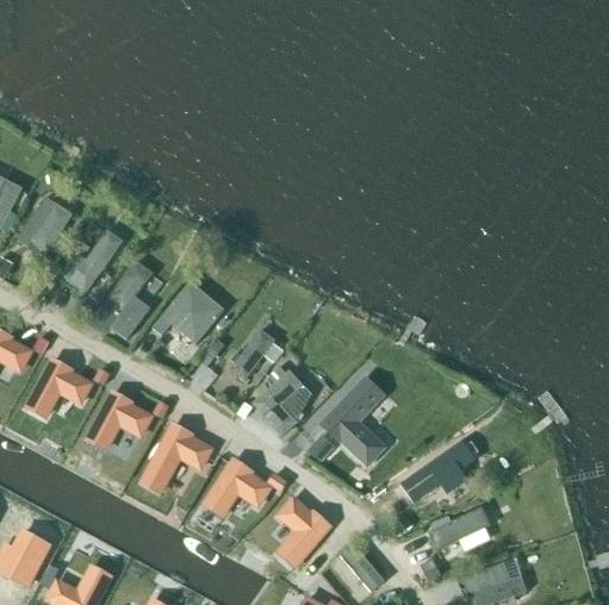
[(0,224),(10,229),(17,213),(11,211),(23,187),(6,178),(0,174),(0,224)]
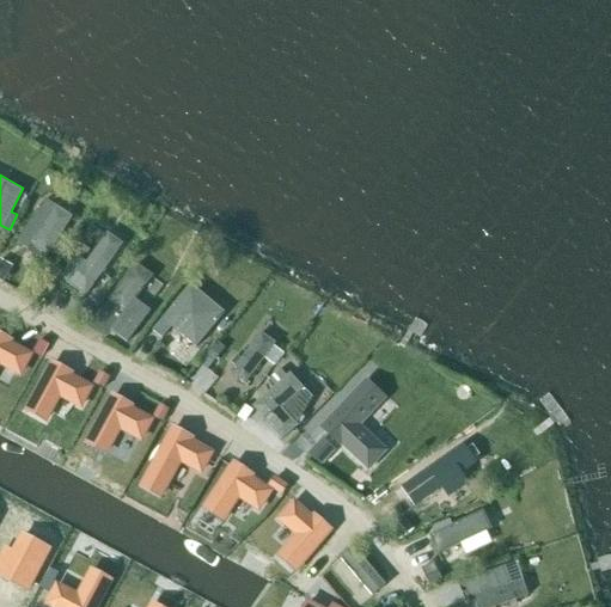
[(31,241),(49,252),(73,213),(46,196),(35,214),(44,220),(31,241)]
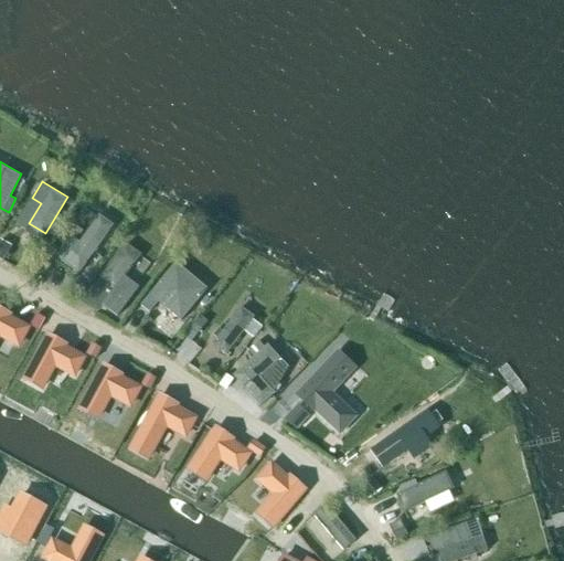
[(57,255),(81,271),(114,222),(99,212),(81,240),(72,233),(57,255)]
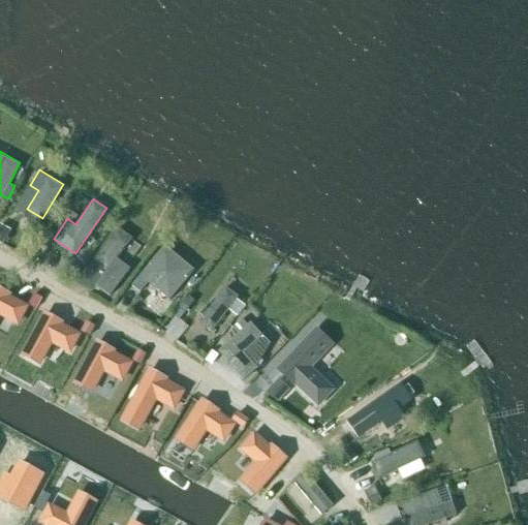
[(37,236),(43,224),(33,219),(27,229),(37,236)]
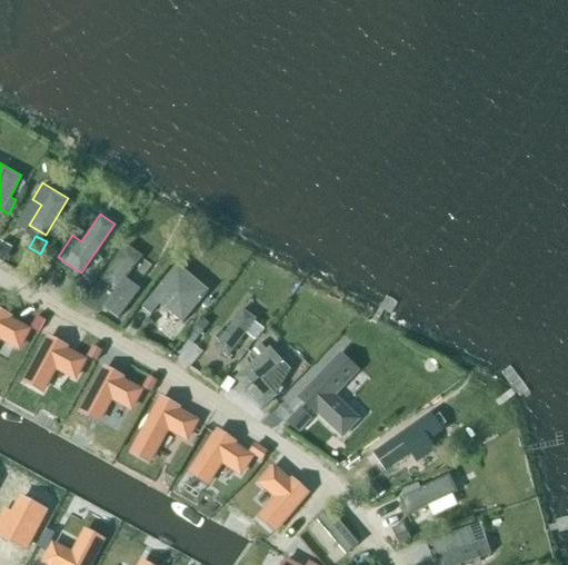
[(0,257),(2,258),(10,245),(0,239),(0,257)]
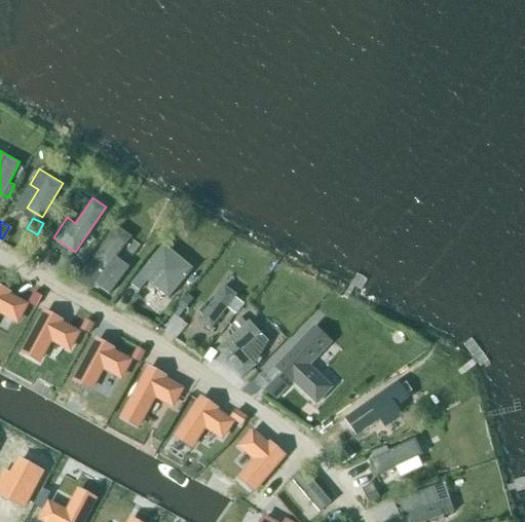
[(117,224),(104,243),(95,255),(108,265),(96,281),(109,291),(129,264),(116,254),(130,234),(117,224)]
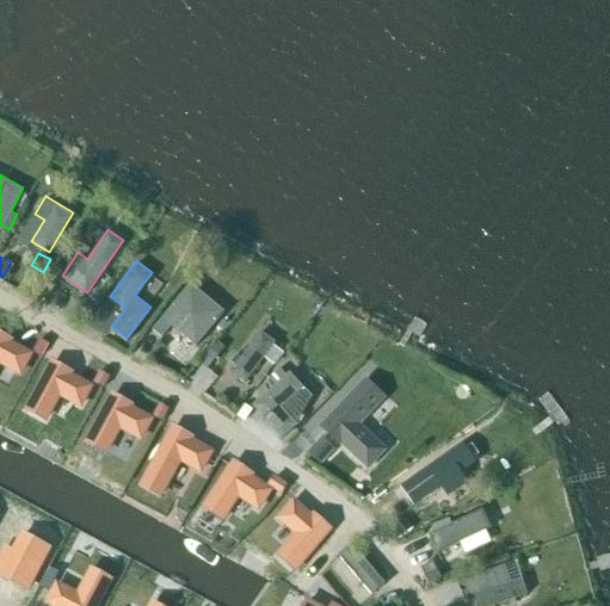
[(162,315),(197,344),(226,309),(191,280),(162,315)]
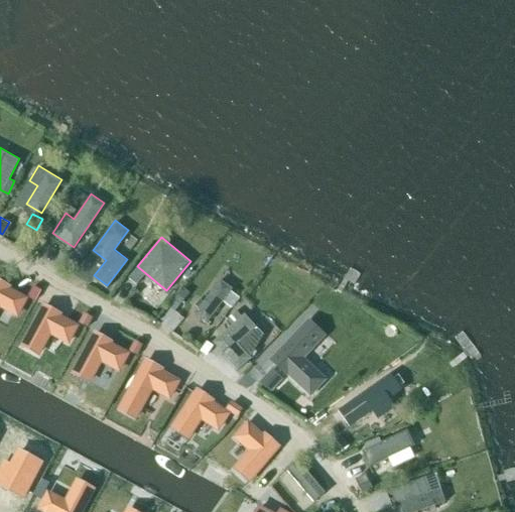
[(136,282),(143,274),(136,267),(128,276),(136,282)]
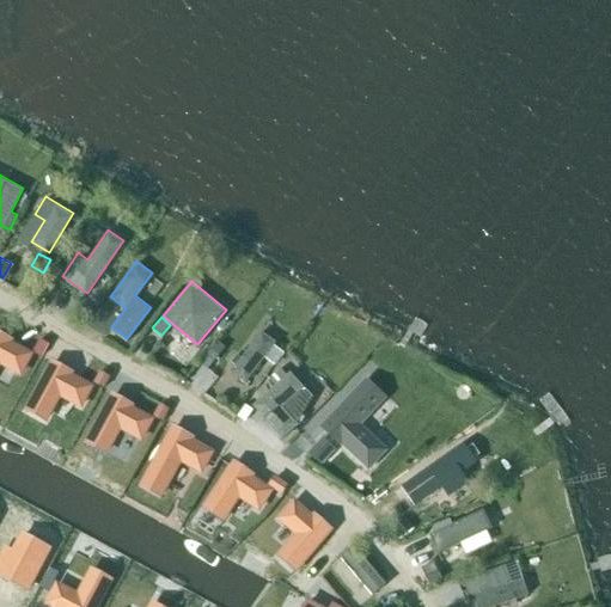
[(231,368),(246,380),(266,355),(275,363),(285,350),(275,343),(276,341),(262,329),(231,368)]
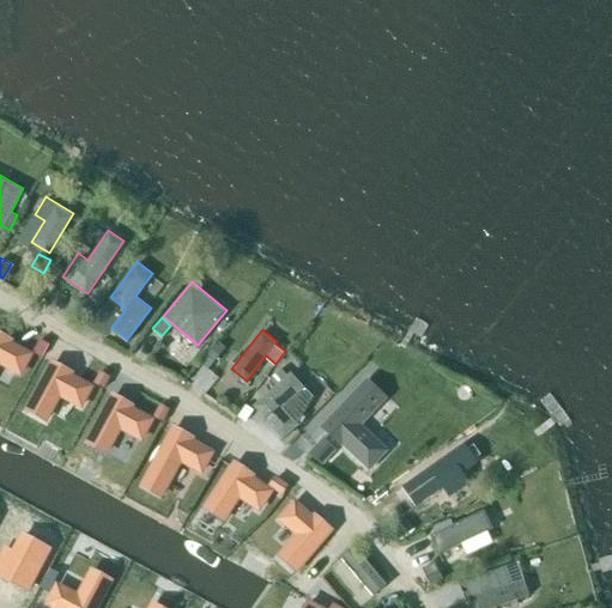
[(0,359),(20,371),(31,353),(10,341),(12,338),(0,332),(0,359)]
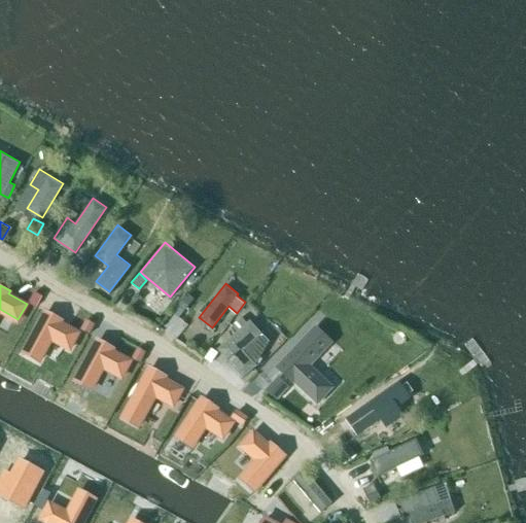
[(29,302),(36,306),(42,294),(35,290),(29,302)]
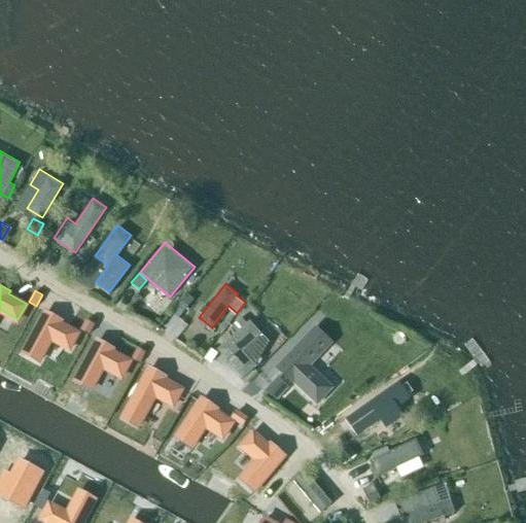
[(180,315),(187,305),(181,300),(173,310),(180,315)]
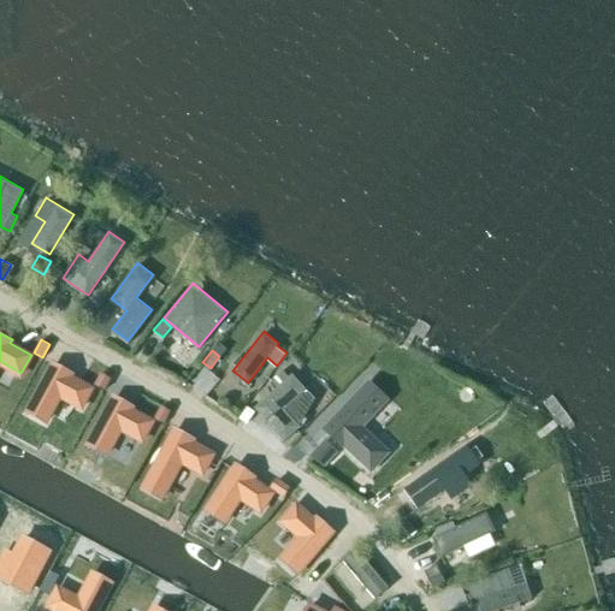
[(70,375),(72,372),(54,362),(29,410),(46,420),(60,393),(82,405),(92,387),(70,375)]
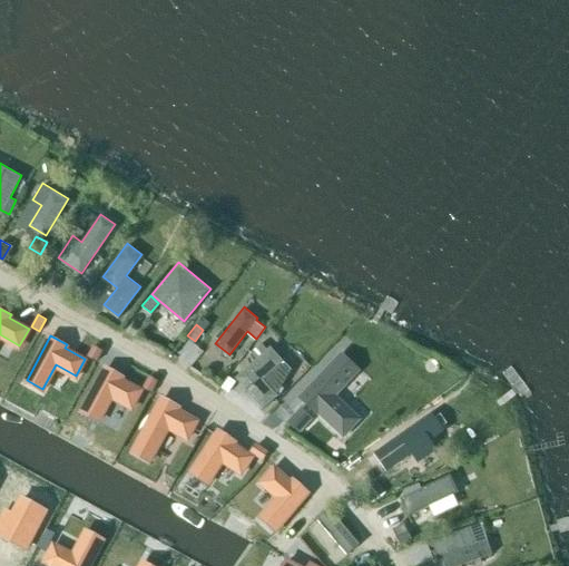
[(262,341),(252,351),(257,358),(267,349),(262,341)]
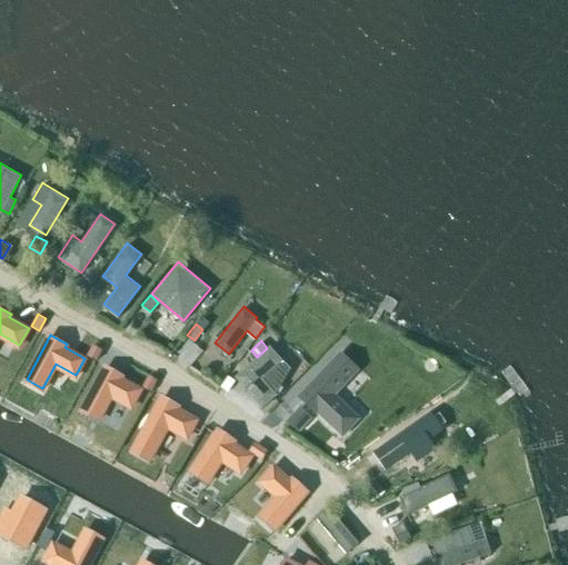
[(88,354),(96,358),(101,348),(93,344),(88,354)]
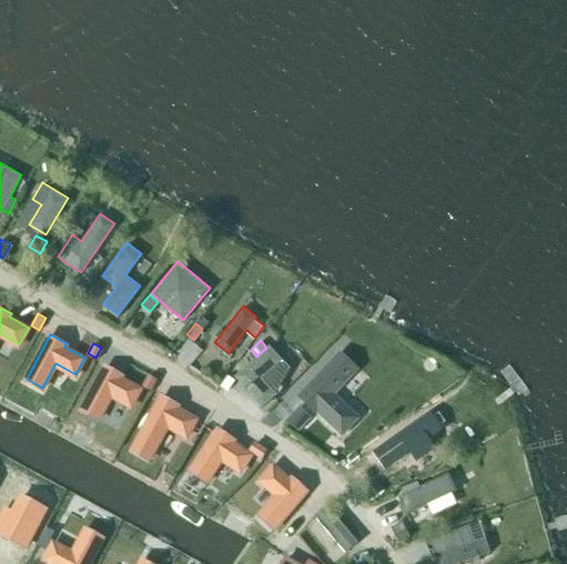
[(256,356),(235,374),(262,404),(276,392),(262,376),(282,358),(270,344),(266,348),(256,356)]
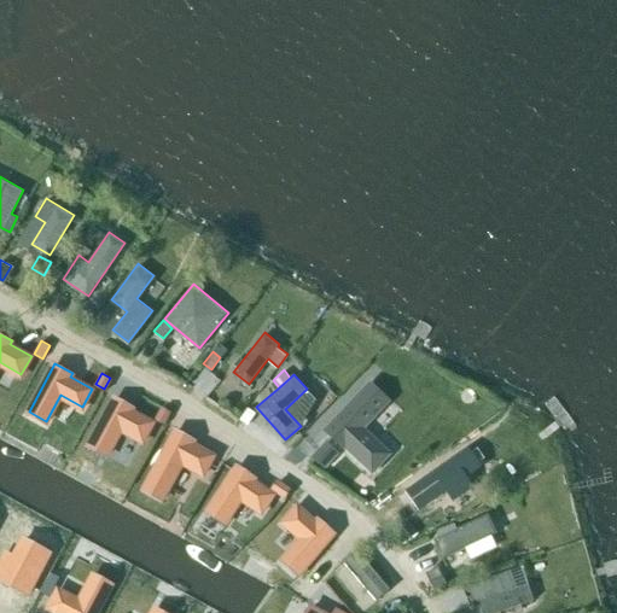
[(378,409),(386,400),(370,383),(327,427),(372,470),(389,451),(362,426),(373,414),(374,414),(379,410),(378,409)]
